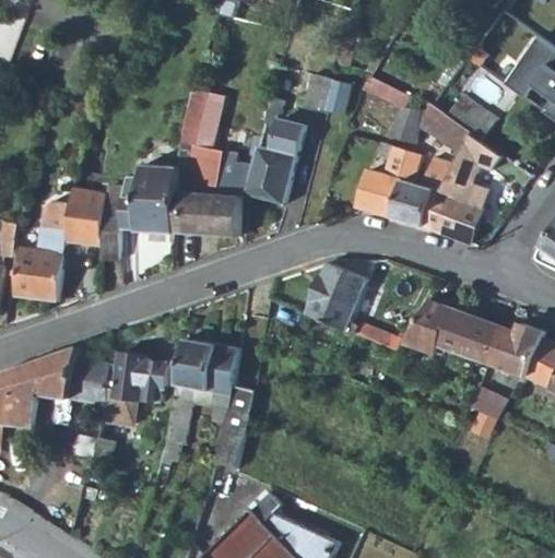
[(554,52),(535,39),(503,86),(554,125),(554,52)]
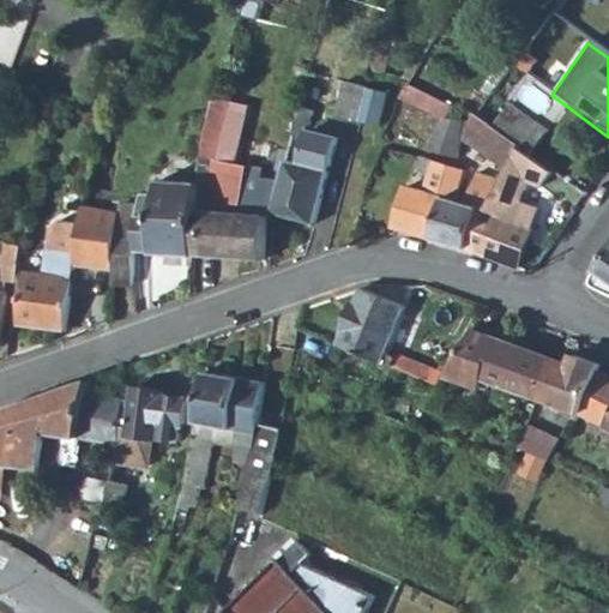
[(374,54),(369,71),(383,73),(387,56),(374,54)]
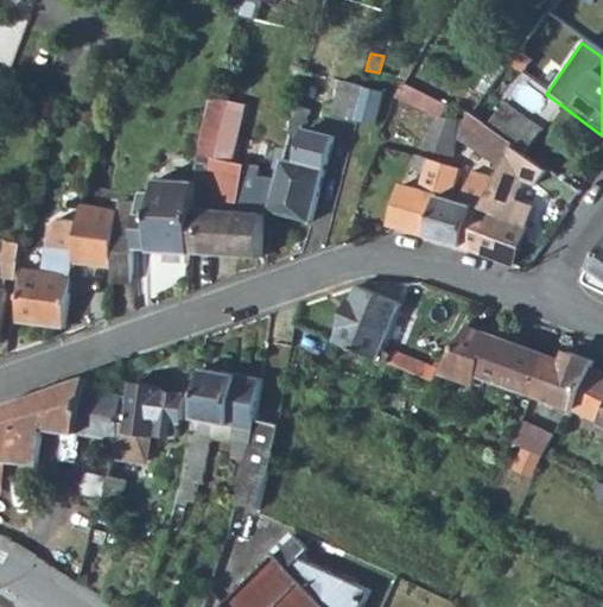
[(329,114),(354,120),(361,88),(337,82),(329,114)]
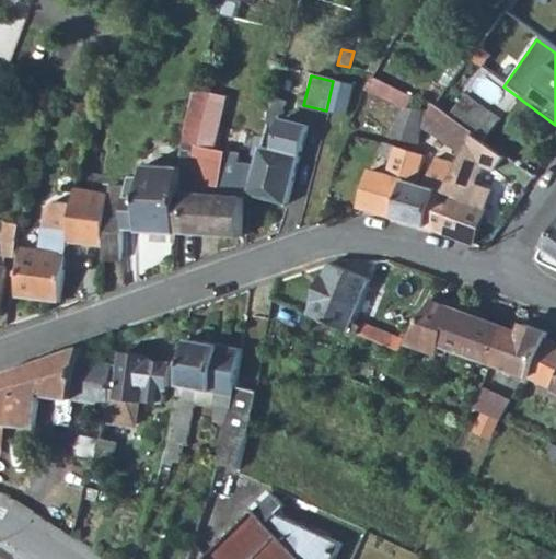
[(333,81),(326,111),(344,115),(351,85),(333,81)]
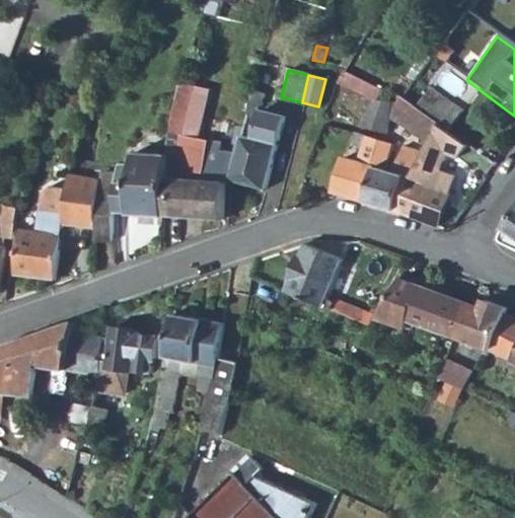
[(165,155),(162,215),(196,217),(198,191),(201,172),(206,141),(196,139),(207,89),(177,83),(169,115),(167,124),(165,155)]
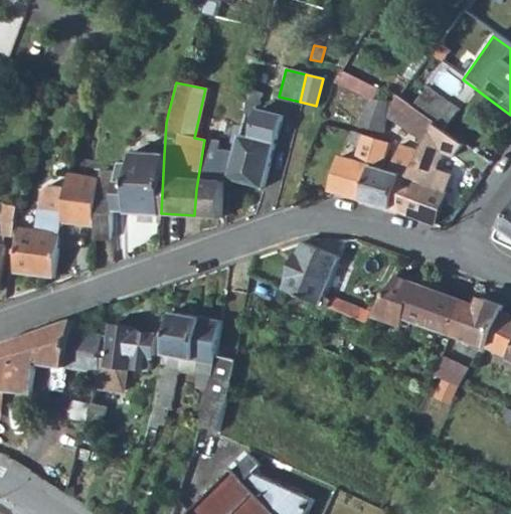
[(426,87),(411,106),(432,120),(442,128),(443,129),(456,110),(426,87)]
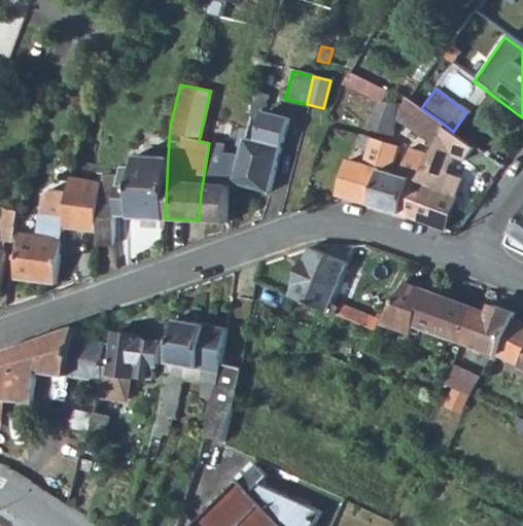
[(253,94),(247,116),(257,118),(260,107),(263,108),(266,97),(253,94)]
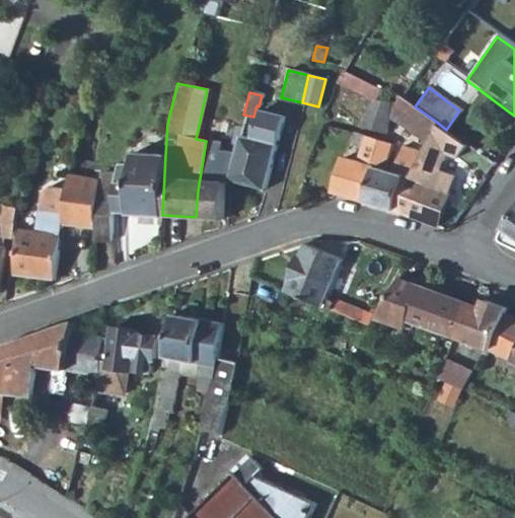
[(401,96),(388,116),(423,142),(435,121),(415,106),(401,96)]
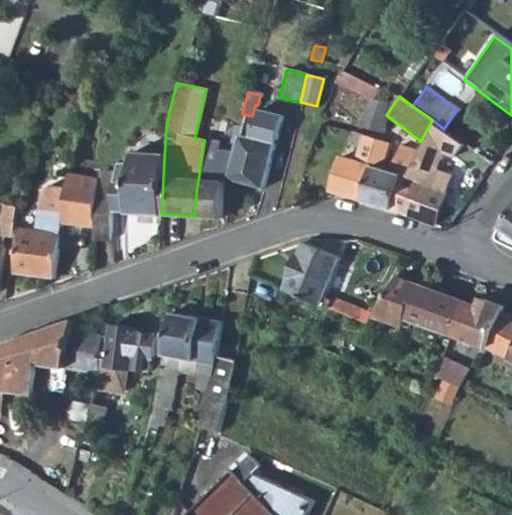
[(379,99),(372,98),(355,124),(382,132),(386,101),(379,99)]
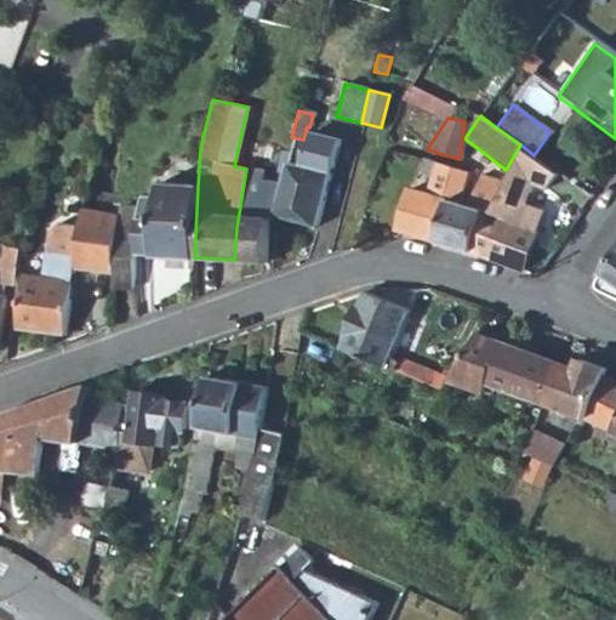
[(285,163),(271,217),(314,227),(337,138),(308,132),(300,166),(285,163)]
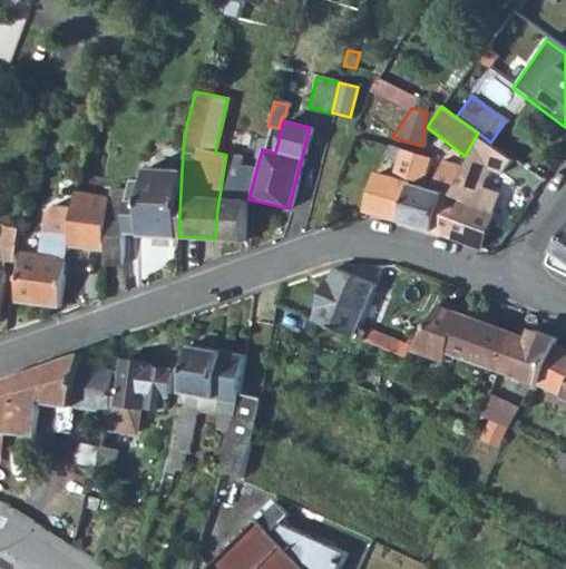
[(489,141),(478,133),(465,156),(460,164),(452,179),(443,196),(440,196),(430,232),(482,247),(500,193),(481,187),(488,169),(499,173),(510,158),(490,143),(489,141)]
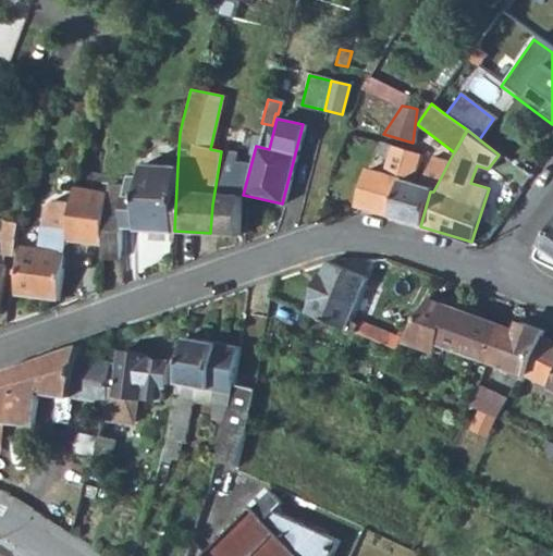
[(364,169),(353,207),(354,206),(359,208),(388,217),(396,188),(400,181),(412,184),(419,155),(379,143),(377,156),(385,159),(381,173),(364,169)]
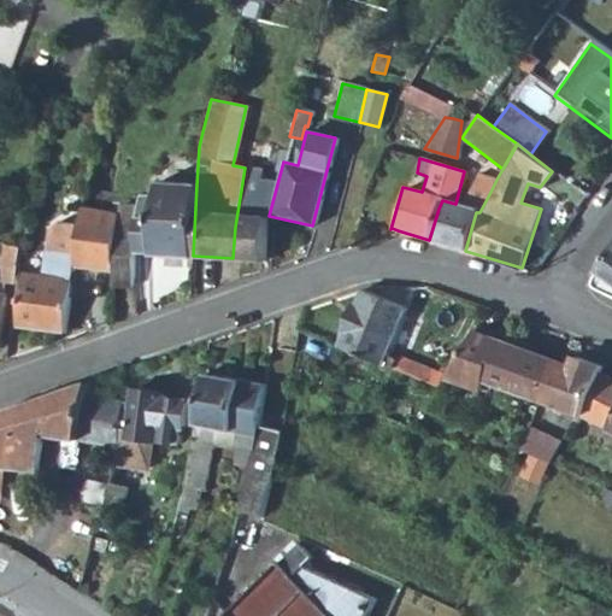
[(235,227),(233,258),(260,259),(264,217),(274,182),(256,177),(258,170),(245,168),(239,205),(235,227)]
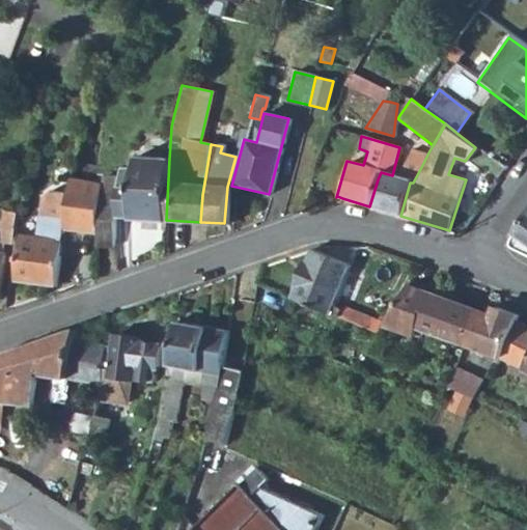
[(378,179),(369,206),(400,216),(410,183),(413,183),(421,167),(428,152),(411,147),(394,176),(392,175),(381,172),(378,179)]
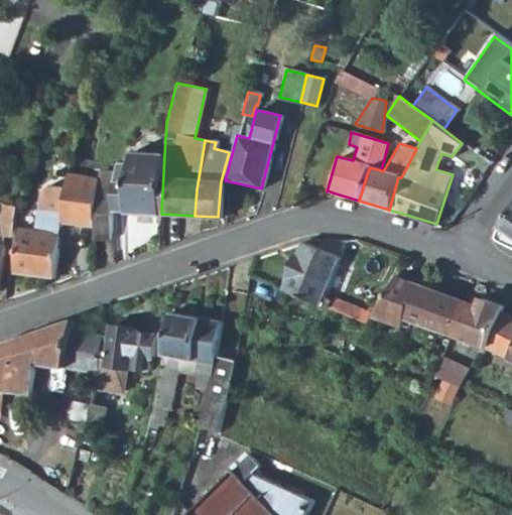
[(112,189),(111,212),(161,214),(164,154),(131,152),(130,164),(113,164),(112,189)]
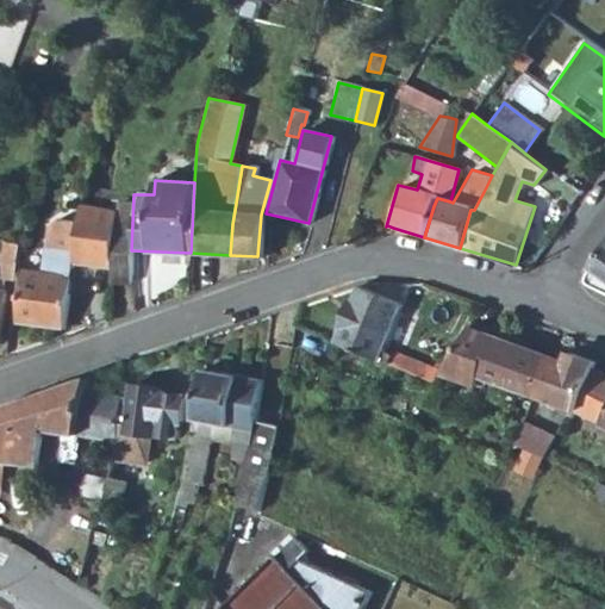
[(113,211),(79,204),(76,223),(70,262),(110,269),(113,223),(113,211)]
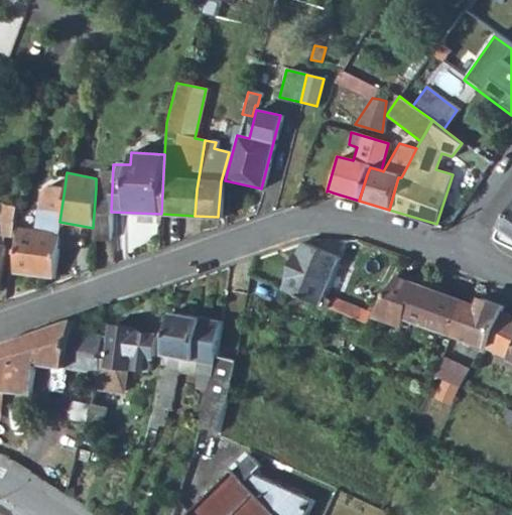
[(11,274),(51,279),(59,222),(65,188),(48,185),(40,192),(34,231),(19,229),(11,274)]
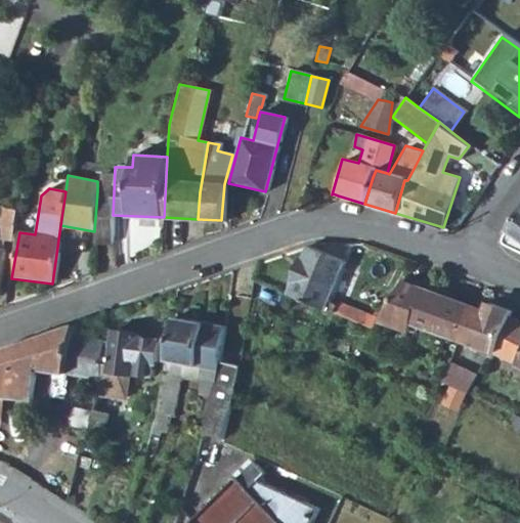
[(94,231),(93,245),(111,247),(113,215),(114,192),(97,191),(94,231)]
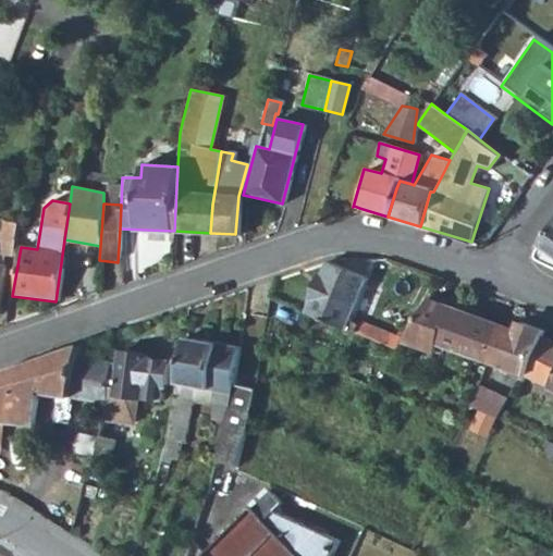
[(552,215),(533,245),(552,258),(552,215)]
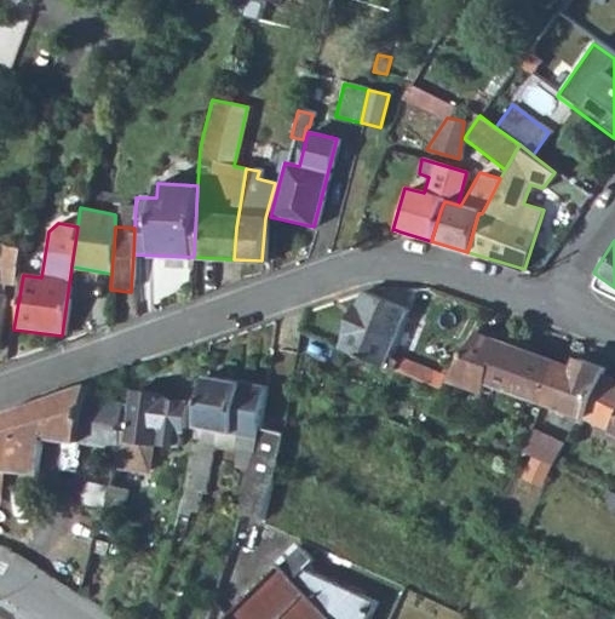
[(0,324),(5,296),(0,294),(0,284),(13,286),(19,251),(0,248),(0,324)]
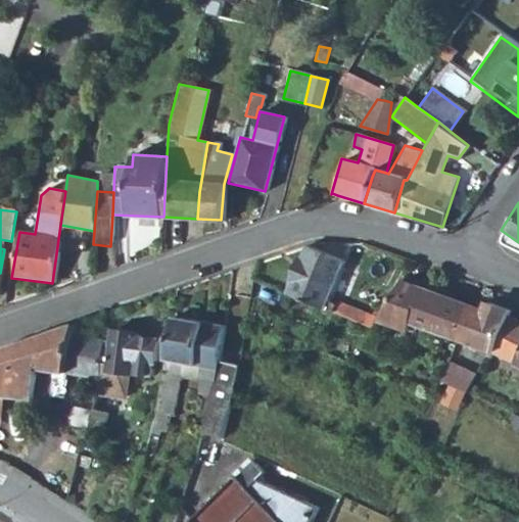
[(304,247),(286,293),(372,328),(376,321),(377,319),(355,311),(355,313),(334,304),(333,305),(326,302),(342,262),(304,247)]
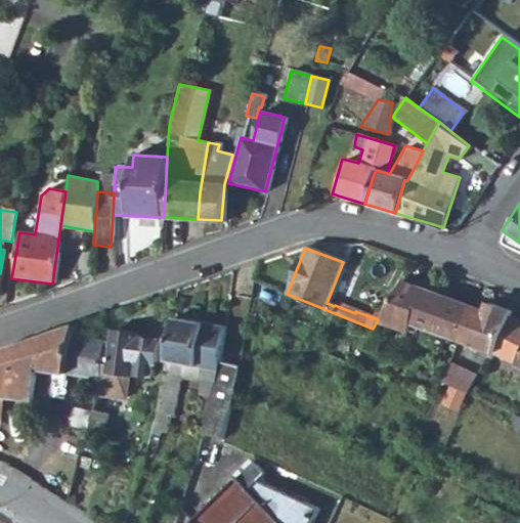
[(378,319),(377,321),(407,333),(409,323),(456,340),(469,307),(415,289),(416,286),(401,281),(378,319)]
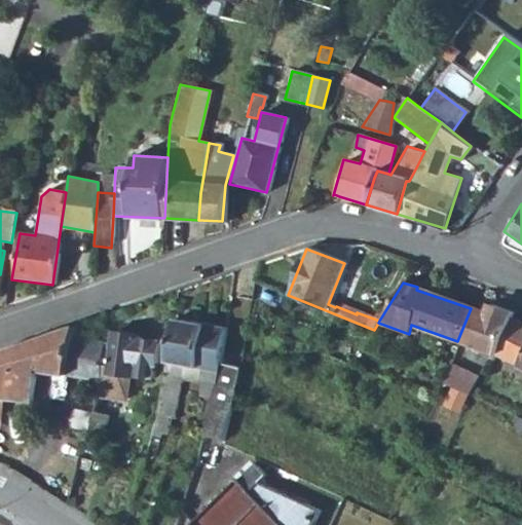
[(471,308),(457,341),(493,355),(509,319),(510,312),(486,304),(483,312),(471,308)]
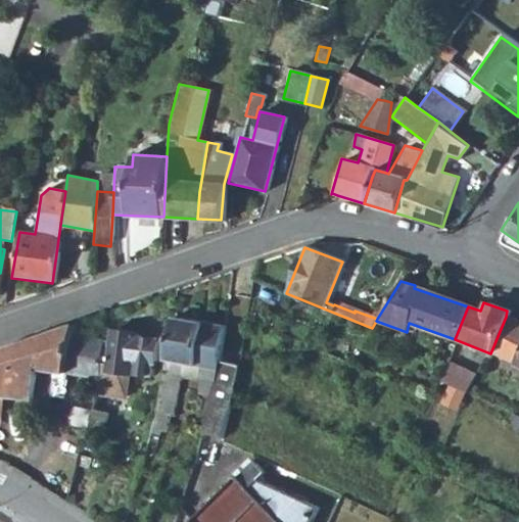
[(518,324),(506,317),(490,353),(518,367),(518,324)]
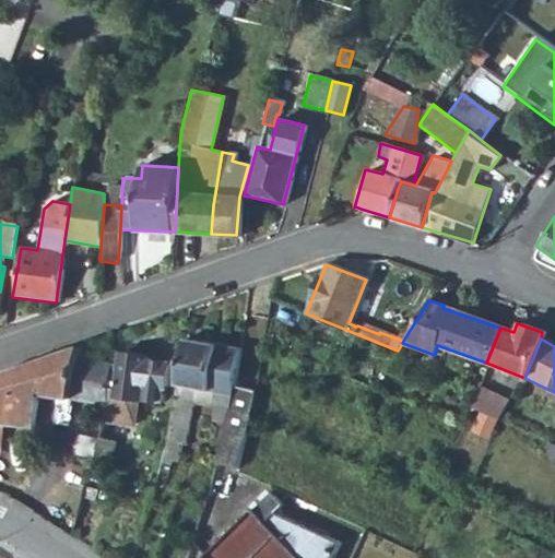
[(184,340),(165,441),(182,444),(191,404),(227,411),(232,388),(237,349),(184,340)]
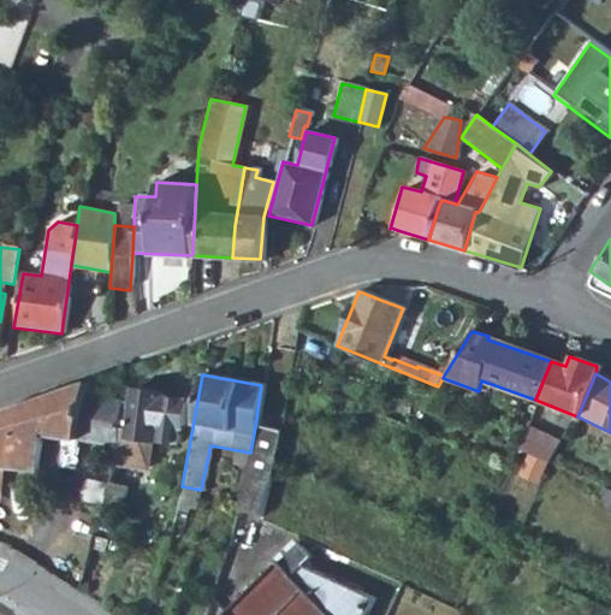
[(0,468),(3,468),(11,469),(39,471),(40,466),(58,467),(61,438),(77,441),(114,445),(120,400),(84,397),(87,382),(0,412),(0,468)]
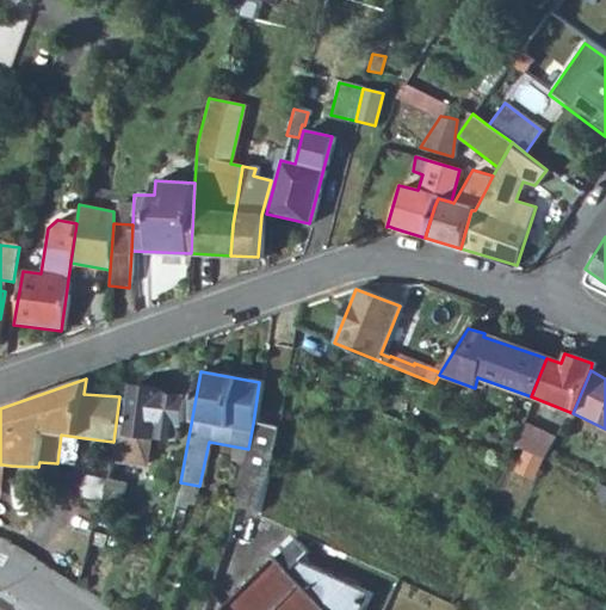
[(119,396),(113,442),(110,462),(146,466),(148,438),(174,441),(175,426),(180,426),(184,398),(159,395),(159,390),(129,387),(128,392),(121,390),(119,396)]
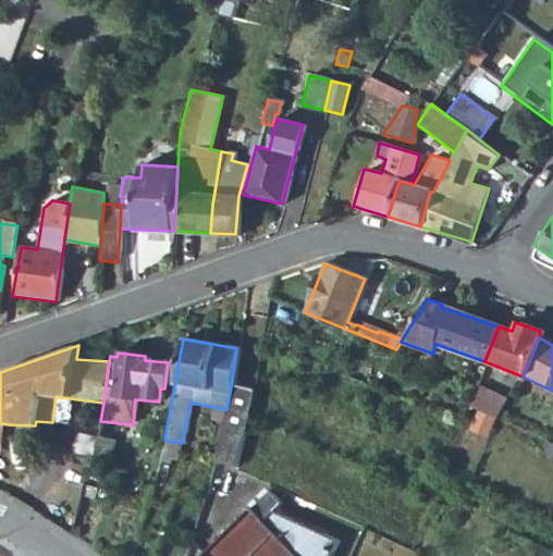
[(472,392),(466,406),(494,419),(510,390),(491,380),(484,395),(472,392)]
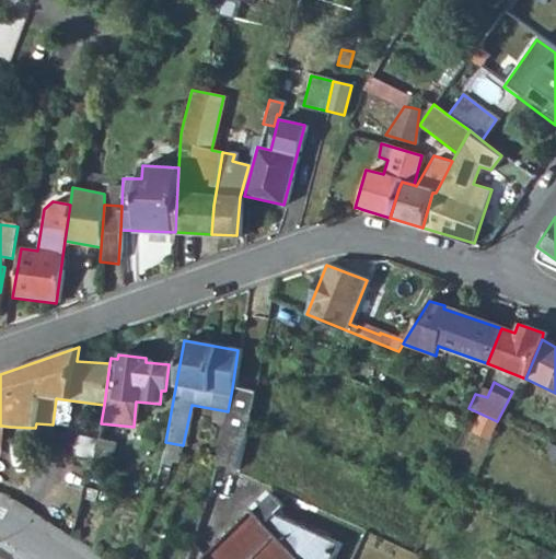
[(228,411),(215,464),(234,469),(248,414),(254,393),(232,388),(228,411)]
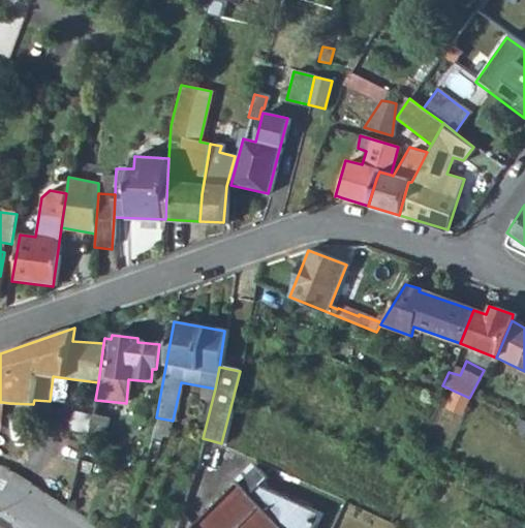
[(53,376),(50,401),(63,403),(66,378),(53,376)]
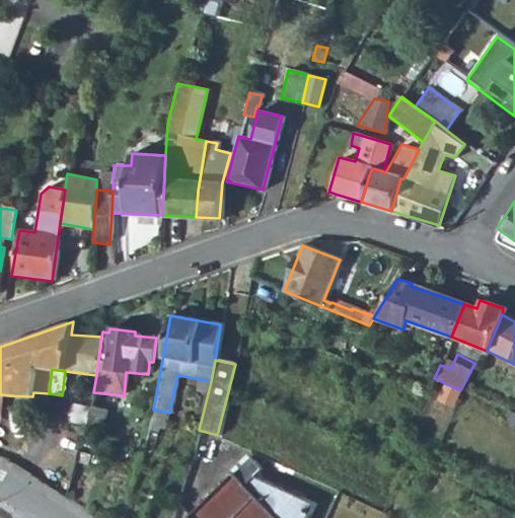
[(90,407),(84,428),(100,432),(106,410),(90,407)]
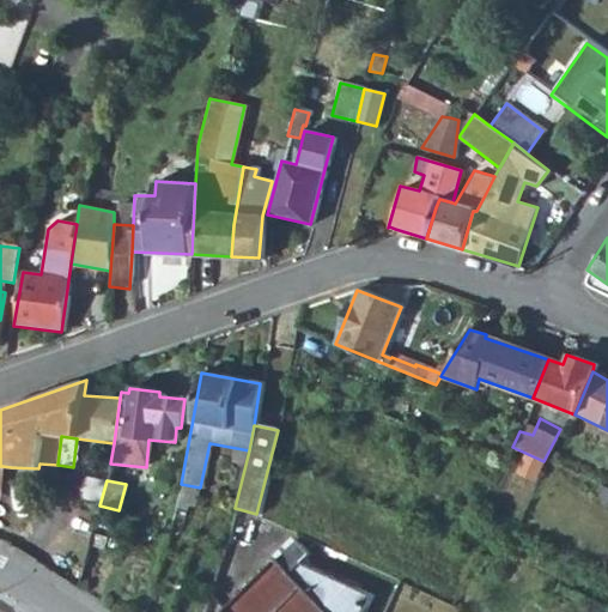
[(362,611),(370,595),(298,563),(306,555),(295,543),(223,611),(362,611)]
